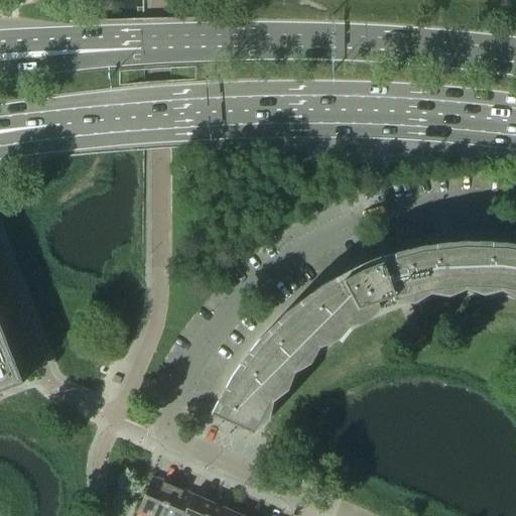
[(377,308),(376,304),(391,298),(392,302),(427,292),(464,288),(478,288),(492,289),(505,290),(515,291),(515,252),(504,250),(463,248),(420,253),(399,259),(381,264),(368,269),(366,264),(358,267),(320,287),(286,312),(255,343),(230,377),(210,414),(209,416),(251,434),(257,421),(264,409),(271,397),(279,386),(288,375),(297,364),(307,355),(317,345),(329,337),(341,329),(352,320),(365,314),(377,308)]
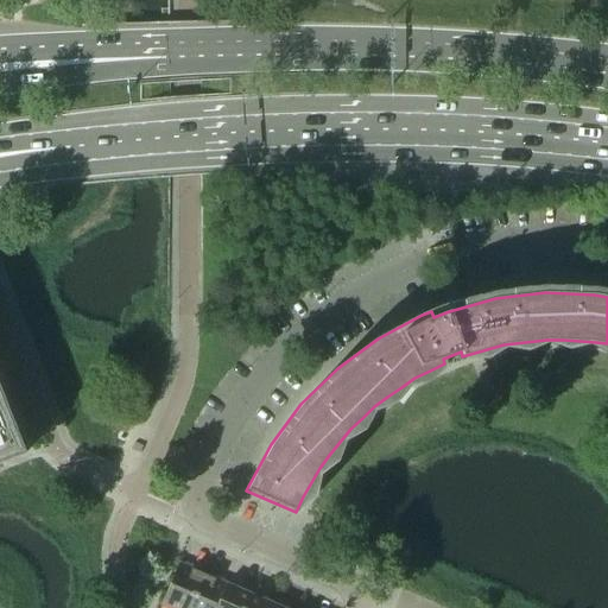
[(0,463),(25,454),(0,390),(0,463)]
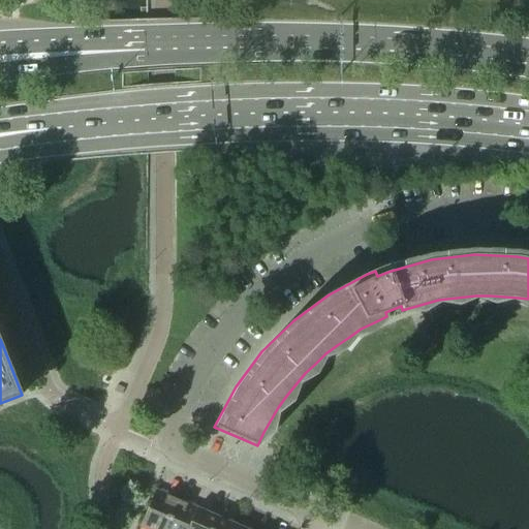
[(144,528),(163,528),(177,500),(155,491),(139,527),(144,528)]
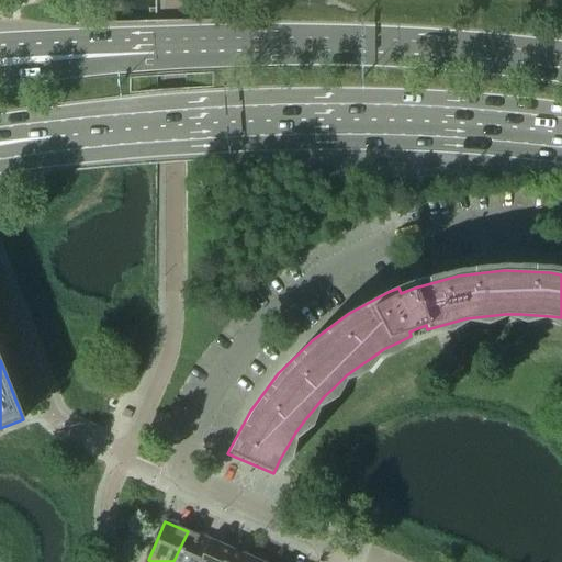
[(200,561),(210,540),(188,531),(173,561),(200,561)]
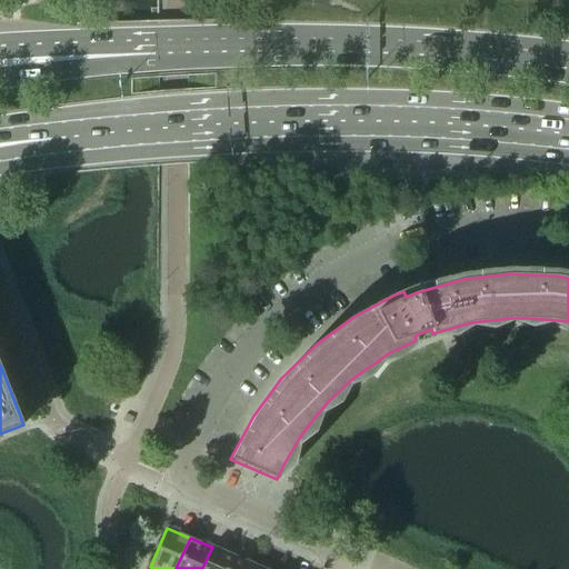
[(228,568),(233,557),(212,547),(202,568),(228,568)]
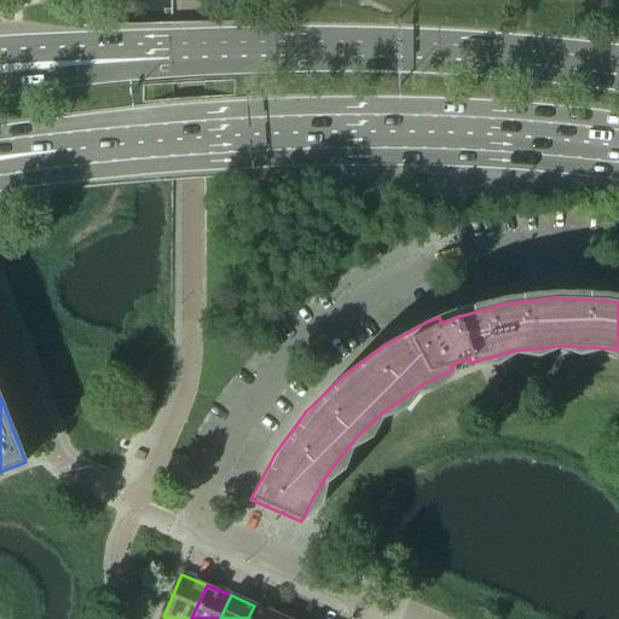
[(277,618),(278,617),(254,606),(248,618),(277,618)]
